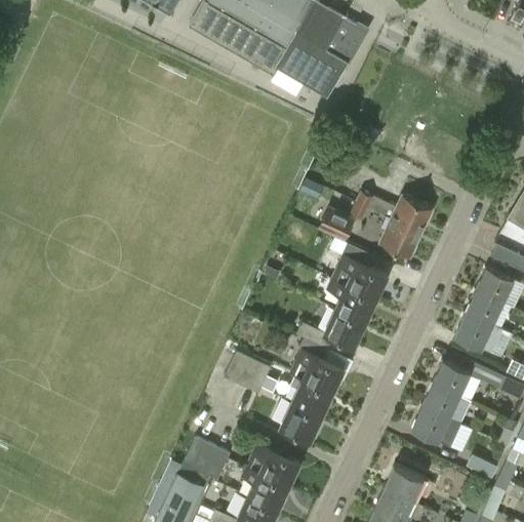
[(145,0),(170,15),(178,0),(145,0)]
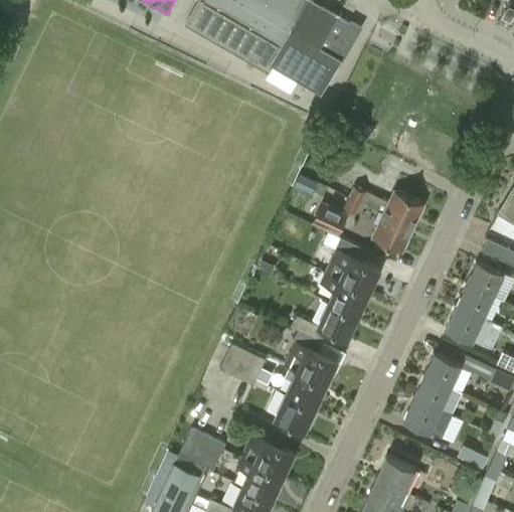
[(321,94),(358,29),(308,0),(200,0),(186,25),(269,73),(273,66),(321,94)]
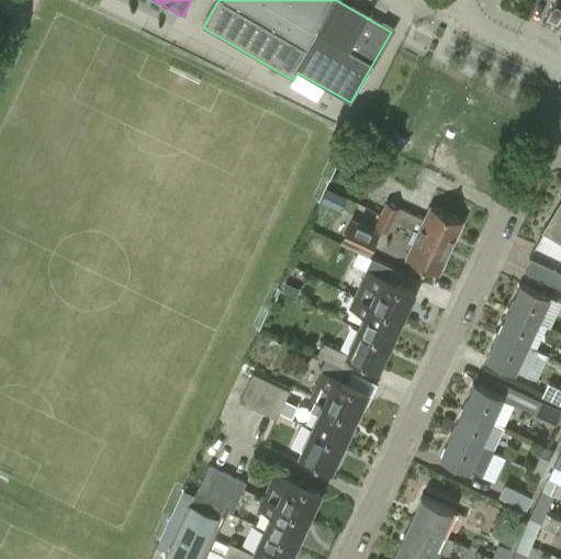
[(560,0),(548,0),(553,2),(547,18),(560,24),(560,0)]
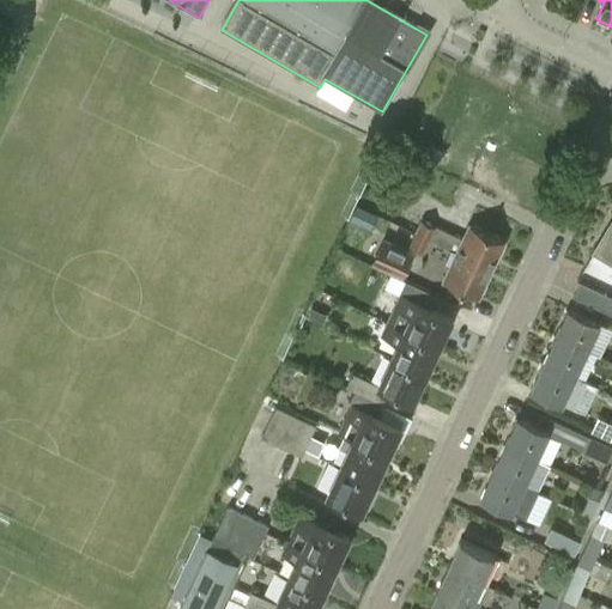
[(436,230),(422,223),(423,220),(398,209),(389,224),(416,235),(430,242),(458,255),(458,256),(491,272),(504,243),(471,227),(464,241),(436,230)]
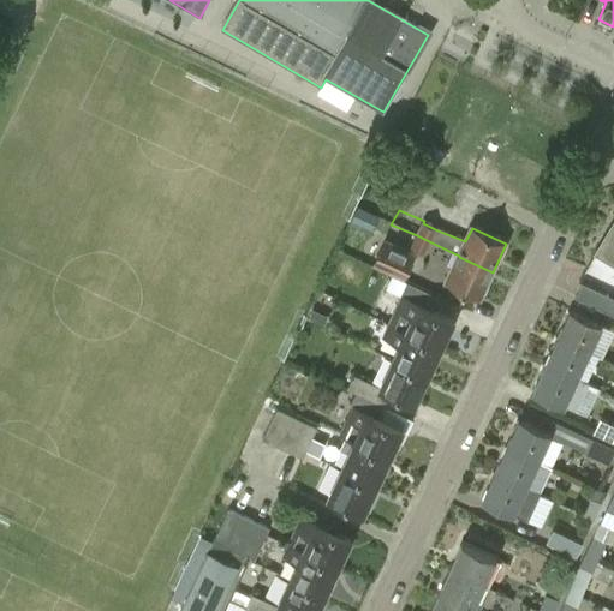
[(613,227),(597,256),(613,265),(613,227)]
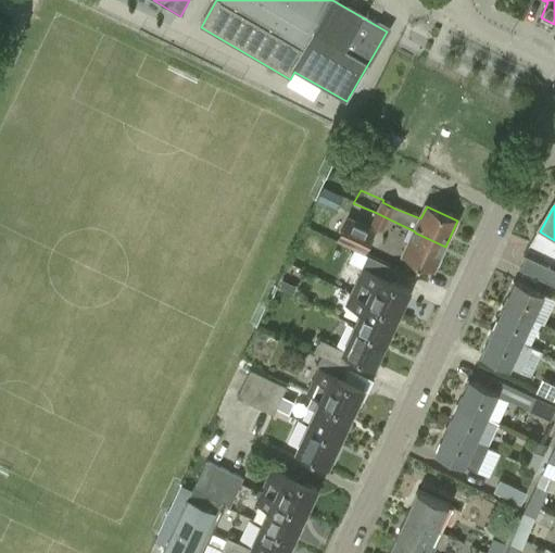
[(377,213),(374,220),(370,225),(385,233),(390,220),(377,213)]
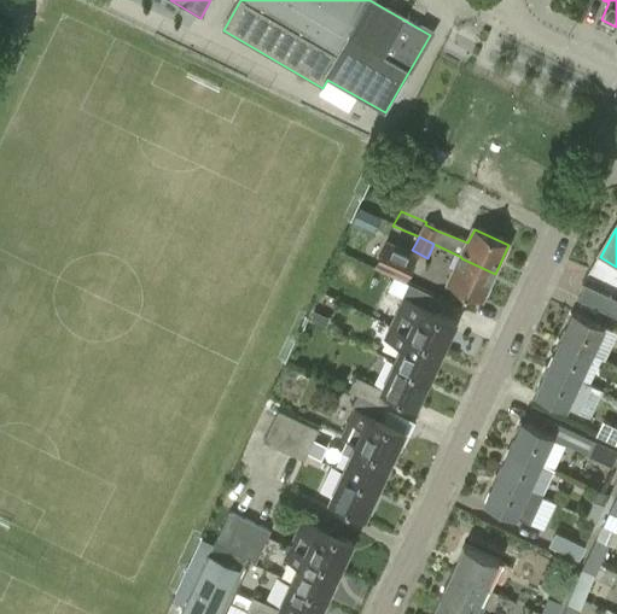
[(377,269),(405,282),(417,257),(388,244),(377,269)]
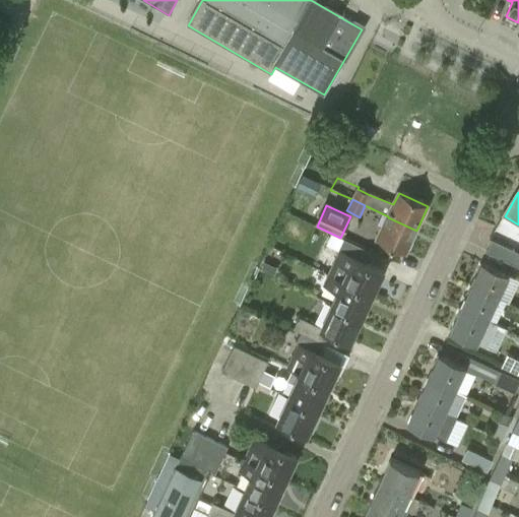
[(378,225),(383,228),(377,241),(405,254),(416,231),(388,217),(388,216),(383,213),(378,225)]
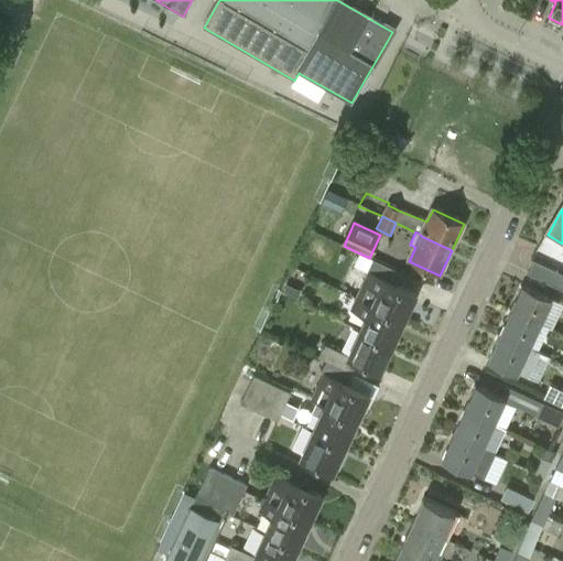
[(367,273),(355,300),(403,323),(415,297),(397,288),(402,274),(374,261),(367,273)]
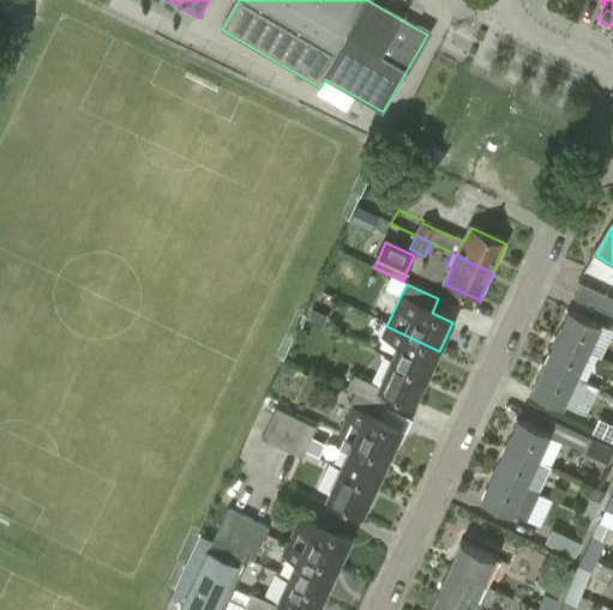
[(612,300),(582,285),(575,300),(612,316),(612,300)]
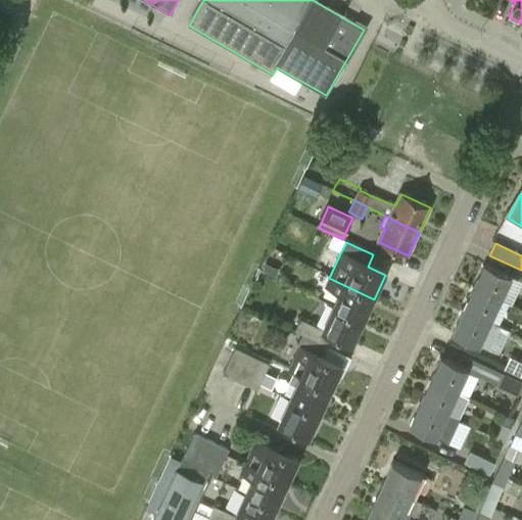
[(276,278),(280,271),(267,265),(264,272),(276,278)]
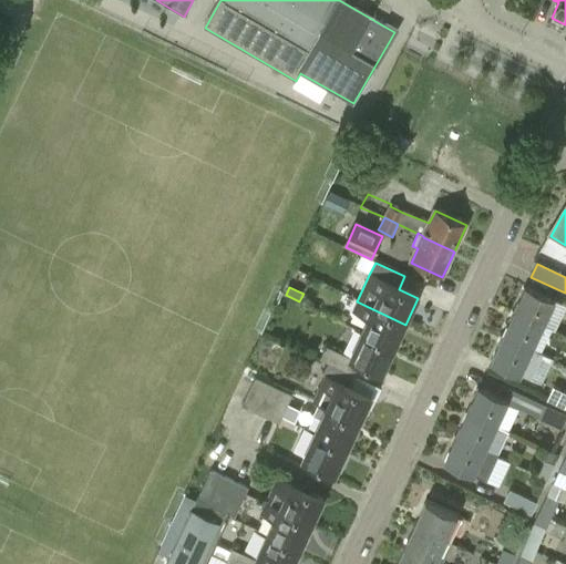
[(527,288),(515,314),(544,327),(555,301),(527,288)]
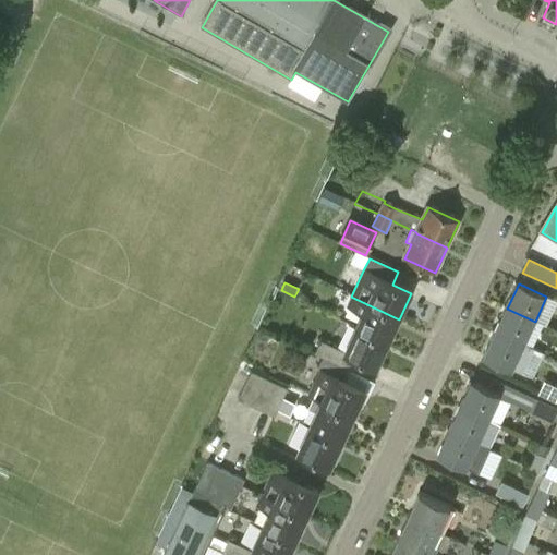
[(387,345),(399,320),(351,297),(347,308),(363,315),(355,330),(387,345)]
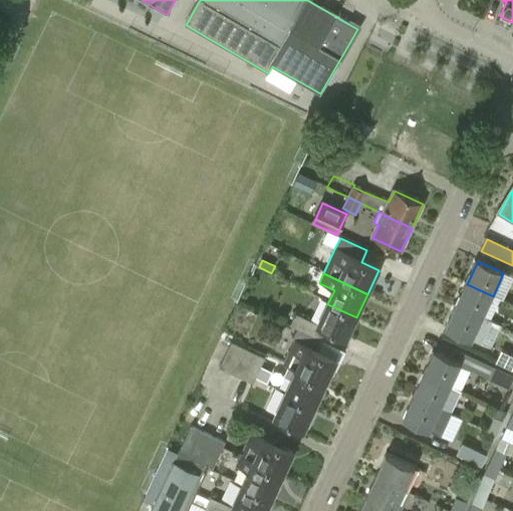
[(483,318),(493,296),(467,284),(457,306),(483,318)]
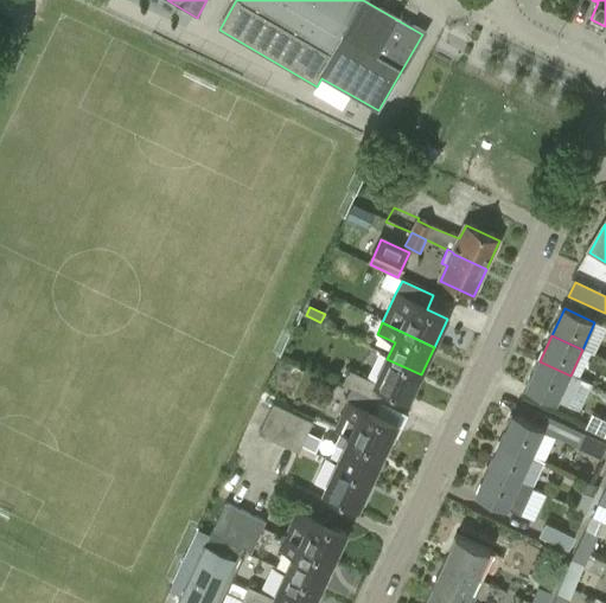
[(343,387),(351,391),(381,405),(388,392),(409,402),(421,374),(387,359),(375,385),(349,373),(343,387)]
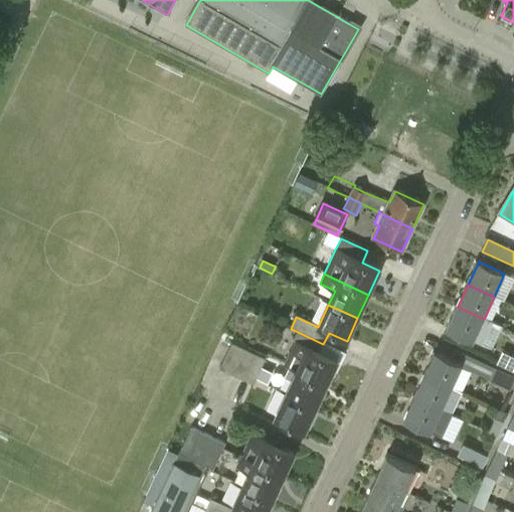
[(493,323),(484,319),(458,307),(447,329),(483,345),(493,323)]
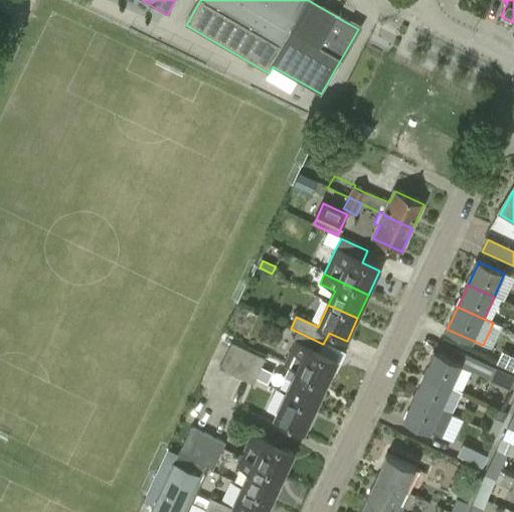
[(296,372),(326,387),(337,363),(319,354),(323,344),(298,332),(293,343),(294,343),(284,366),(288,369),(296,372)]
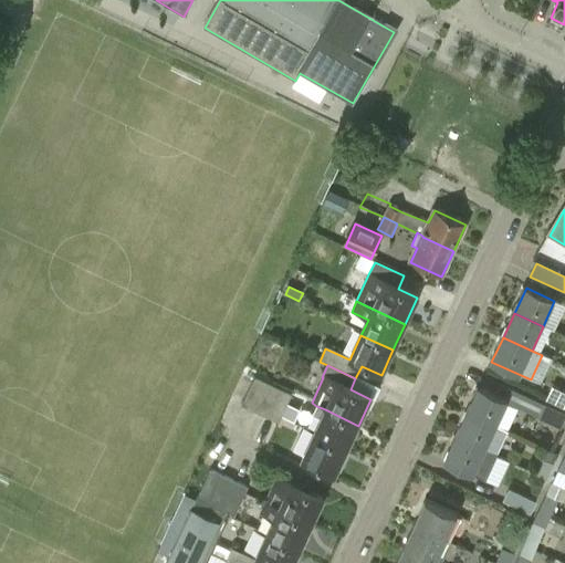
[(242,406),(254,413),(268,384),(255,378),(242,406)]
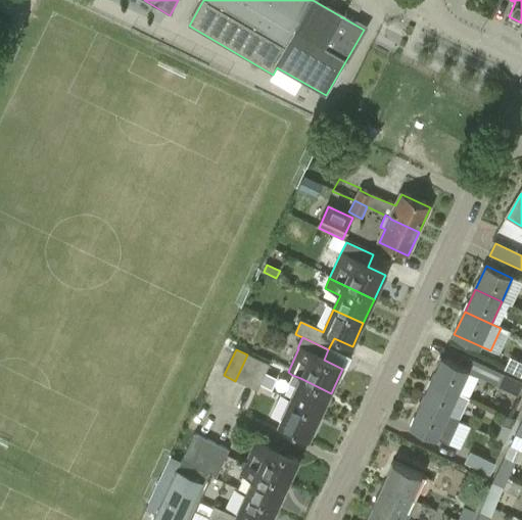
[(235,381),(246,386),(258,361),(247,355),(235,381)]
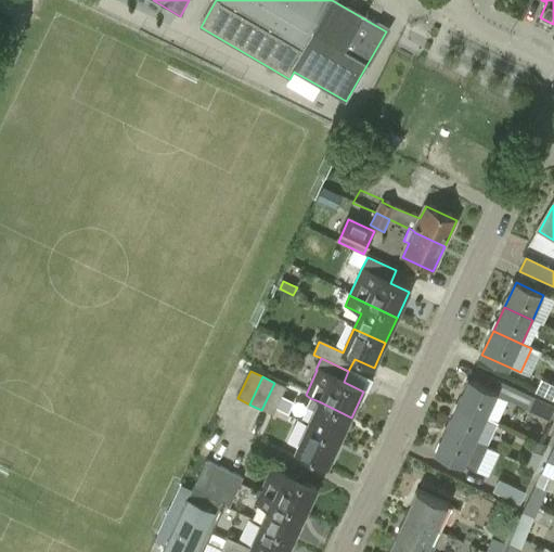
[(553,385),(541,380),(535,394),(553,402),(553,385)]
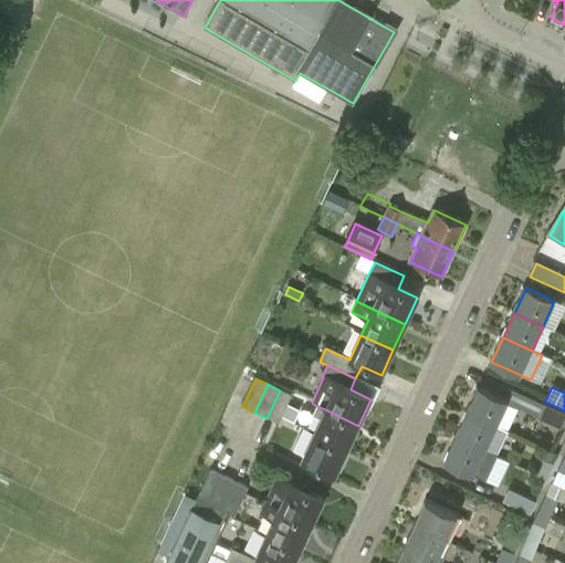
[(468,413),(497,426),(509,433),(518,412),(516,406),(479,388),(468,413)]
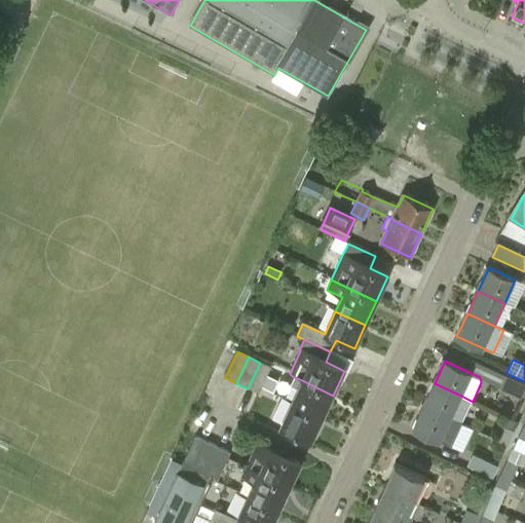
[(271,368),(260,363),(248,388),(259,394),(265,381),(271,368)]
